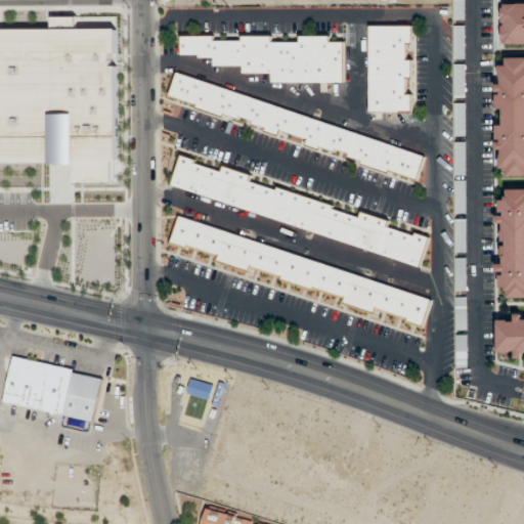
[(466,0),(455,0),(455,20),(466,20),(466,0)]
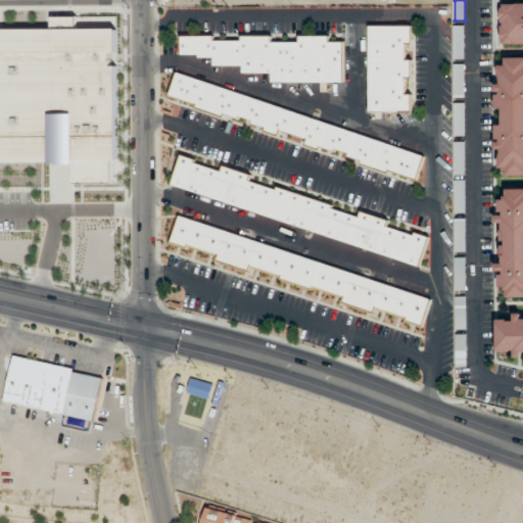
[(0,62),(34,62),(34,55),(40,55),(39,15),(0,15),(0,62)]
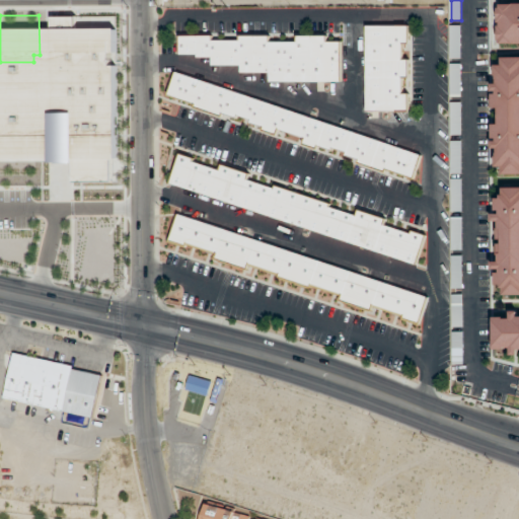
[(367,112),(410,112),(410,92),(403,92),(403,76),(410,76),(410,59),(403,59),(403,44),(410,44),(410,25),(367,25),(367,112)]
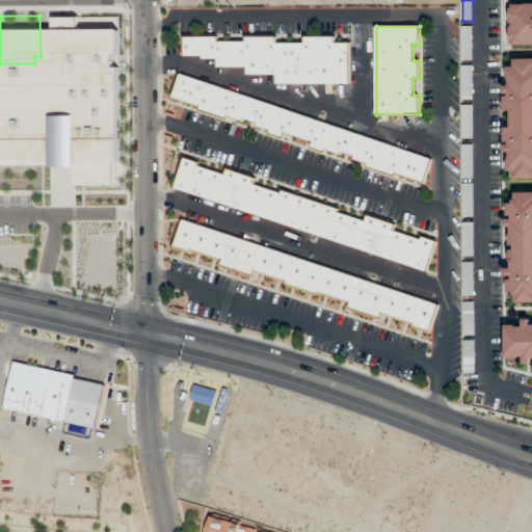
[(462,26),(462,60),(473,60),(473,26),(462,26)]
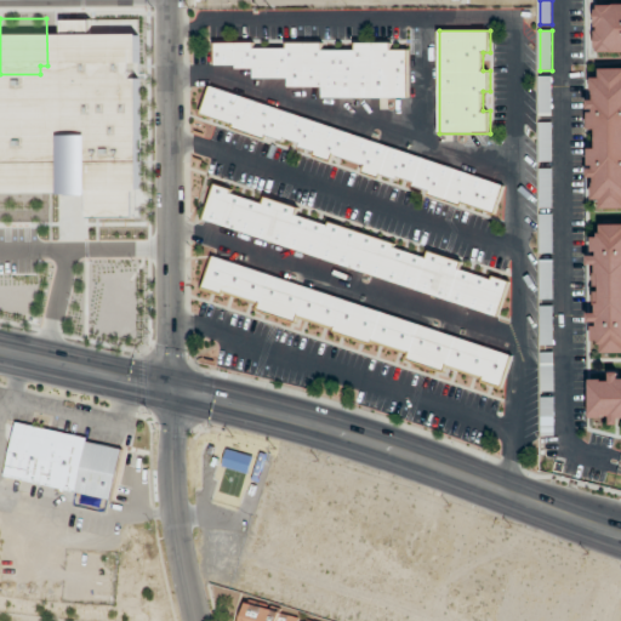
[(409,98),(409,50),(393,50),(393,43),(355,43),(355,50),(324,50),(324,43),(288,41),(288,49),(255,47),(255,43),(215,41),(215,66),(254,67),(254,78),(289,79),(288,86),(323,87),(323,97),(409,98)]
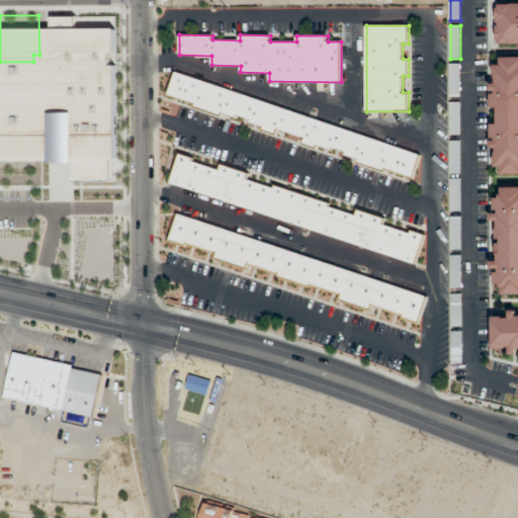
[(517,56),(503,56),(503,65),(493,65),(493,108),(499,108),(499,124),(492,124),(492,148),(496,148),(496,166),(503,166),(503,175),(517,174),(517,56)]
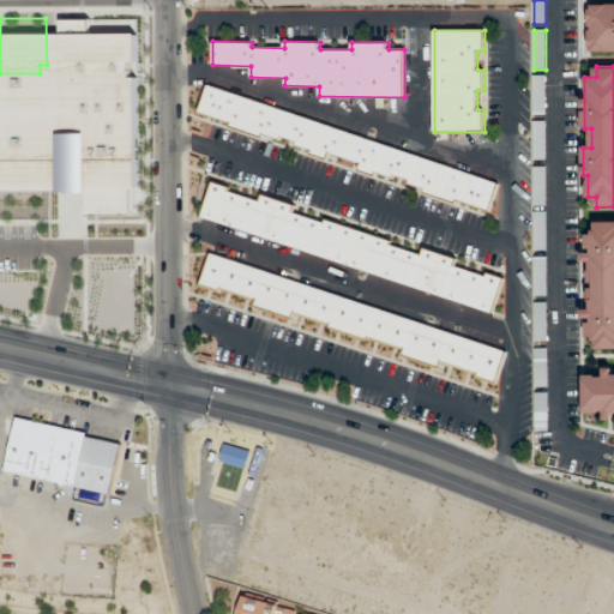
[(534,114),(547,114),(547,76),(534,76),(534,114)]
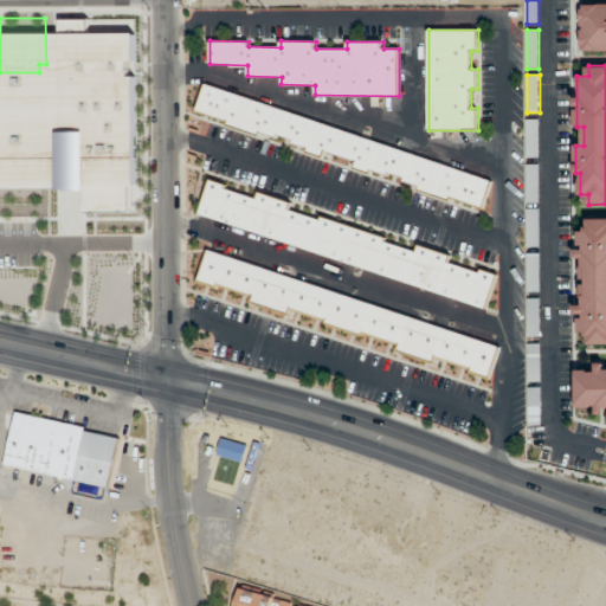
[(494,176),(204,86),(195,117),(484,207),(494,176)]
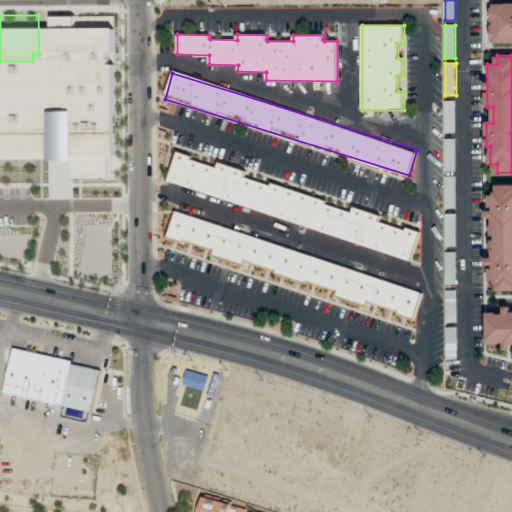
[(445,133),(456,133),(456,100),(445,100),(445,133)]
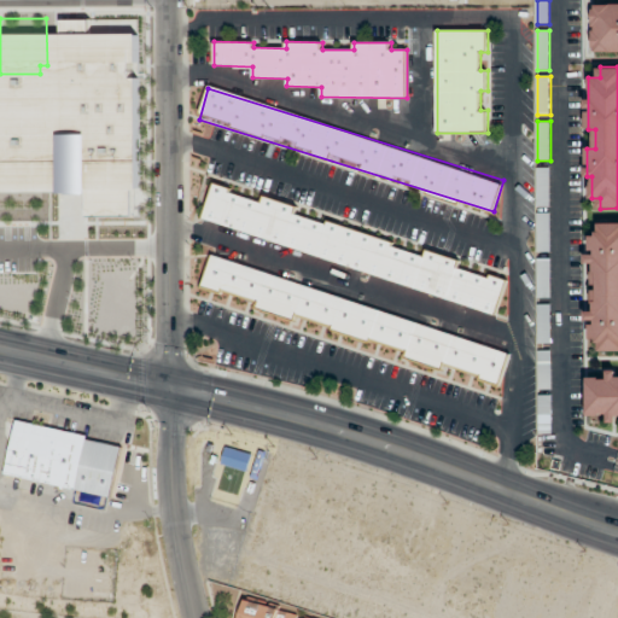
[(537,207),(551,207),(551,168),(537,168),(537,207)]
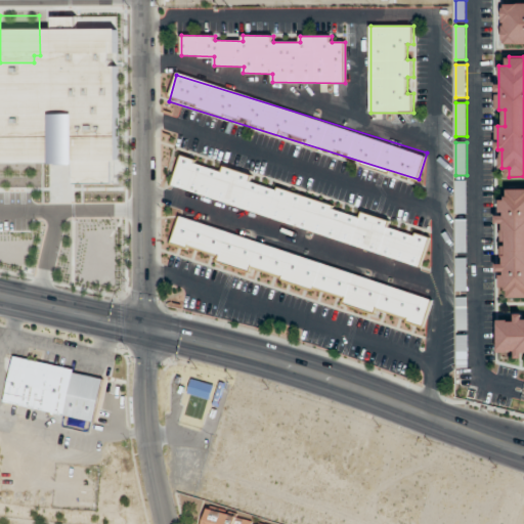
[(171,189),(423,264),(430,238),(388,226),(390,220),(361,211),(360,214),(250,181),(252,174),(223,166),(222,169),(180,157),(171,189)]
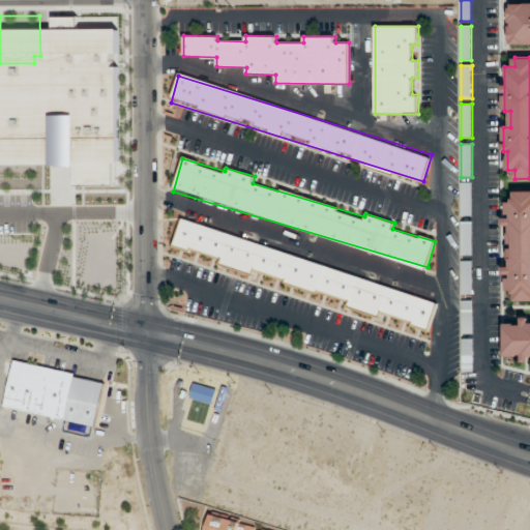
[(461,216),(472,216),(472,182),(461,182),(461,216)]
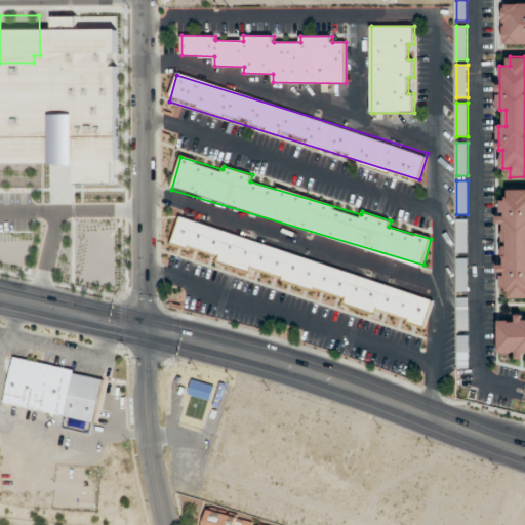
[(524,189),(511,189),(510,200),(501,199),(500,225),(505,225),(502,288),(510,289),(510,297),(524,297),(524,189)]
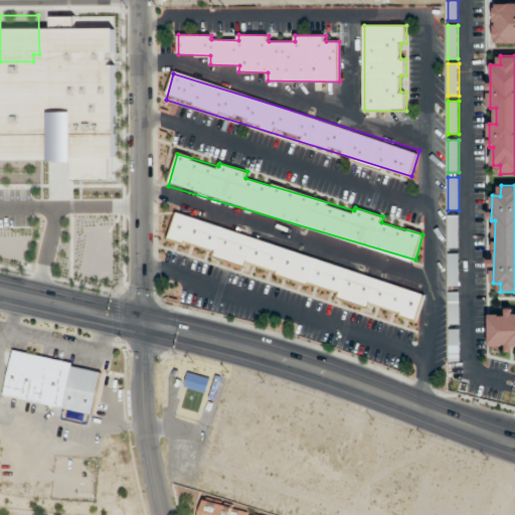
[(425,293),(177,213),(168,239),(247,265),(371,304),(371,305),(417,319),(425,293)]
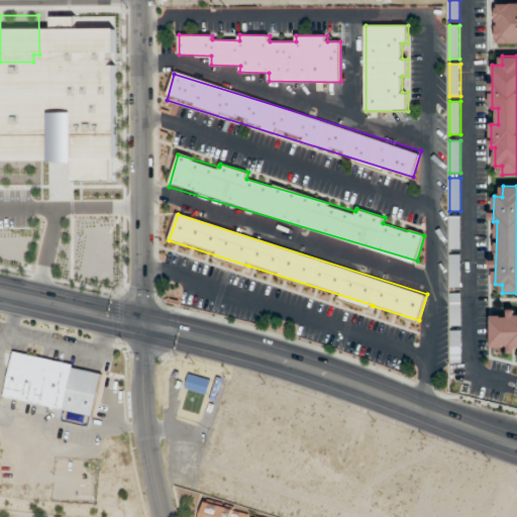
[(460,216),(450,216),(450,248),(460,248),(460,216)]
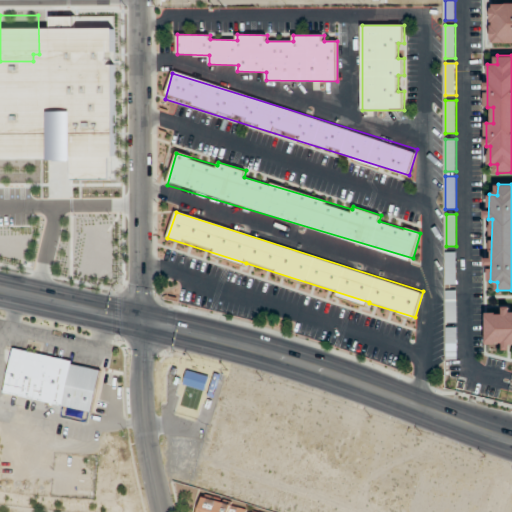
[(457,251),(446,251),(446,283),(457,283),(457,251)]
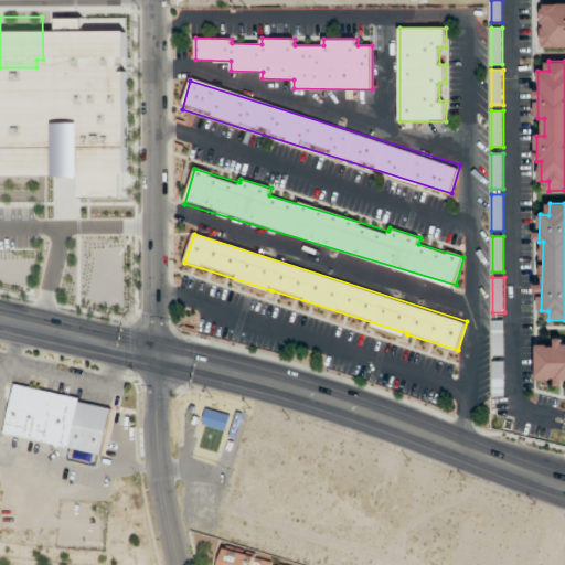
[(492,355),(505,355),(505,320),(492,320),(492,355)]
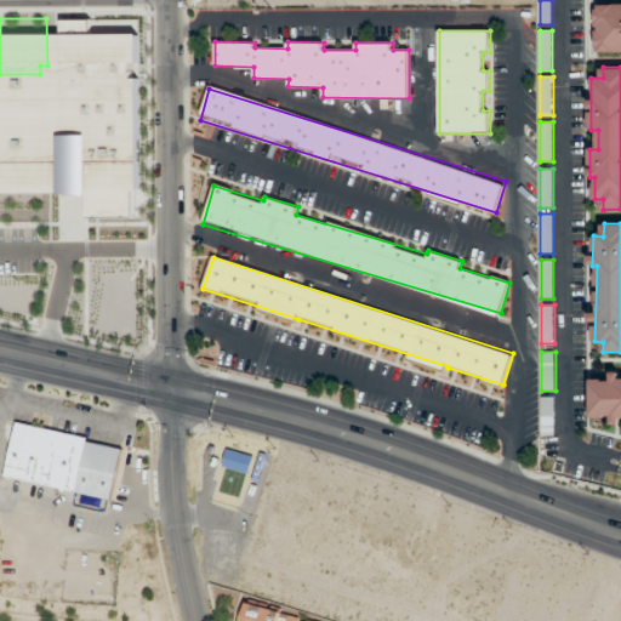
[(556,434),(556,398),(541,398),(541,434),(556,434)]
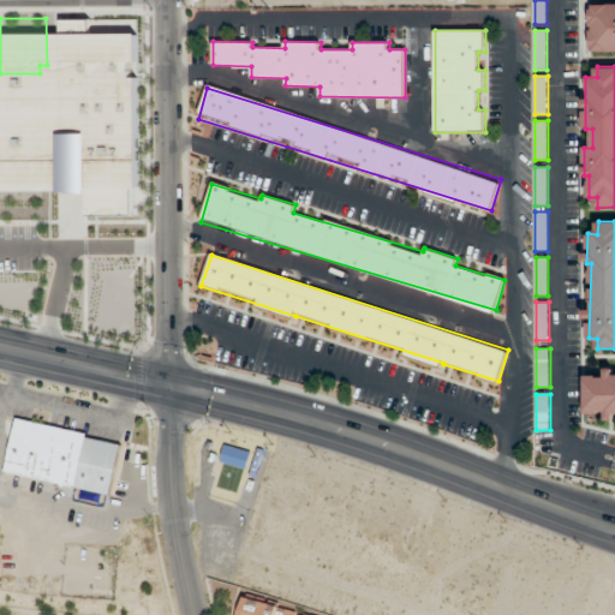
[(5,472),(112,495),(124,442),(16,418),(5,472)]
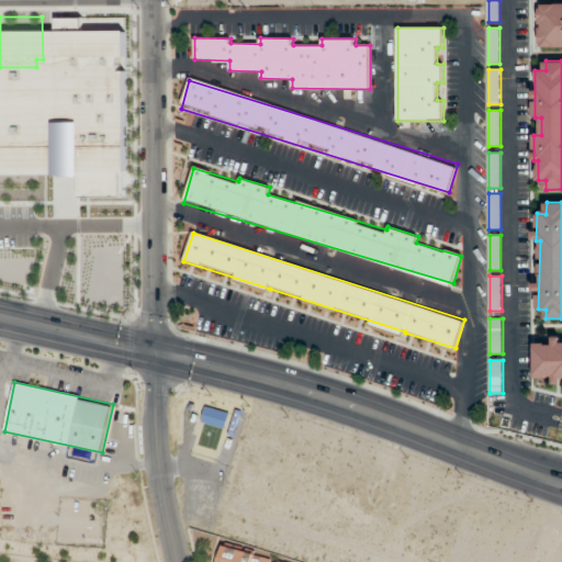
[(217,561),(268,561),(270,558),(222,546),(217,561)]
